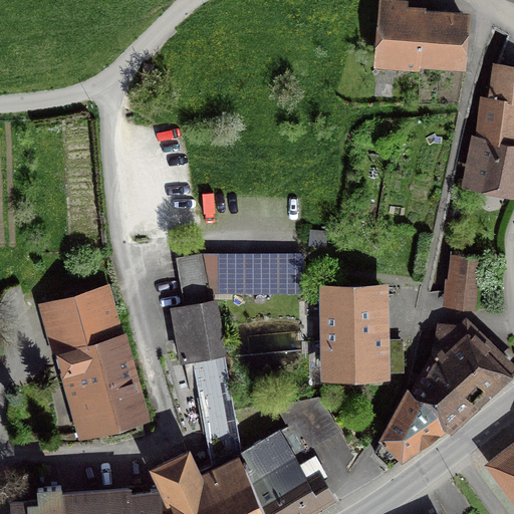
[(378,54),(462,61),(466,20),(382,13),(378,54)]
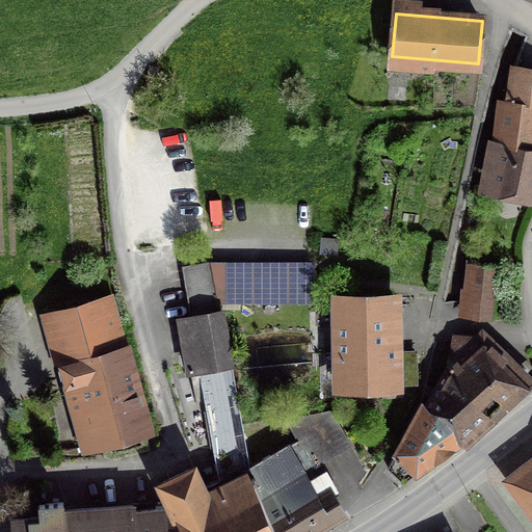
[(489,184),(531,191),(531,71),(515,69),(509,100),(506,100),(489,184)]
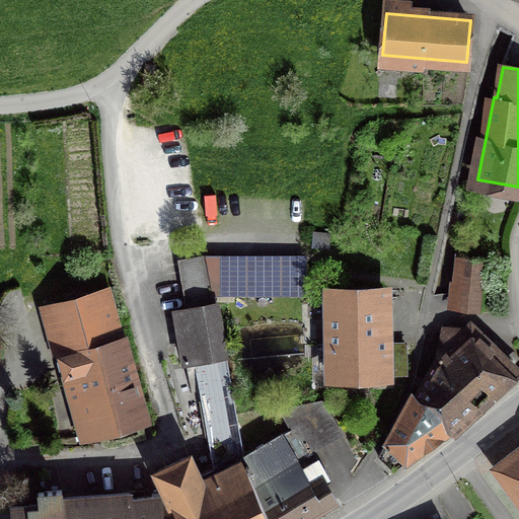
[(241,447),(214,291),(207,256),(206,251),(177,256),(186,308),(175,309),(184,362),(195,360),(213,467),(198,474),(189,455),(157,470),(159,475),(161,496),(162,518),(270,518),(246,468),(250,466),(245,455),(241,447)]
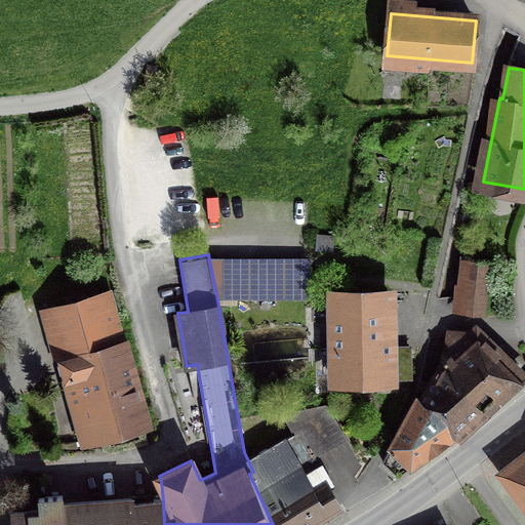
[(307,295),(307,258),(254,259),(254,294),(307,295)]
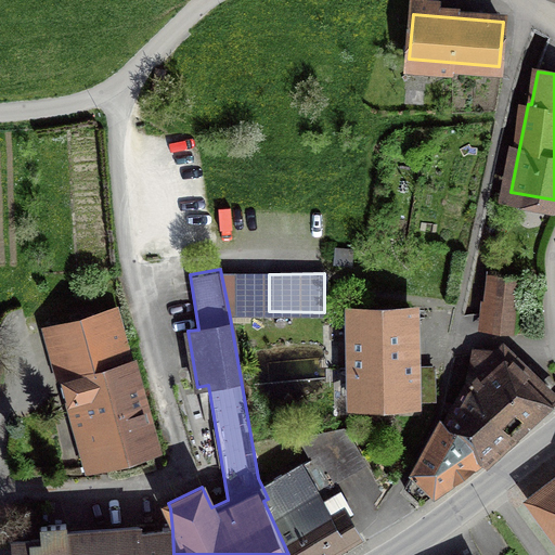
[(489,330),(513,332),(518,276),(494,273),(489,330)]
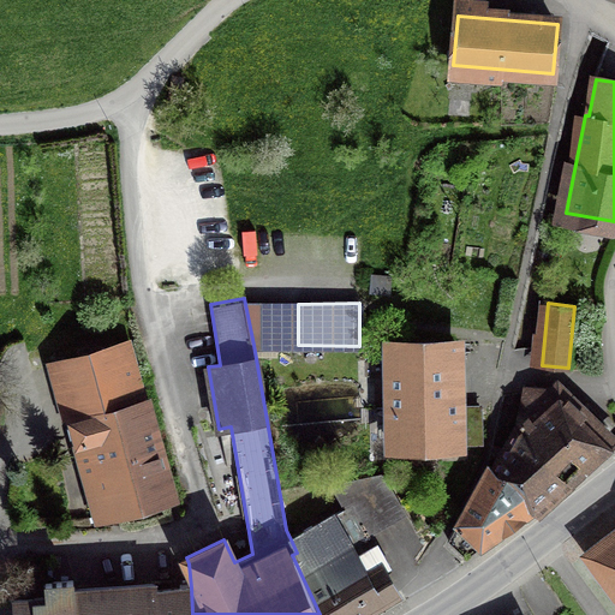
[(246,304),(245,304),(254,345),(284,345),(284,304),(246,304)]
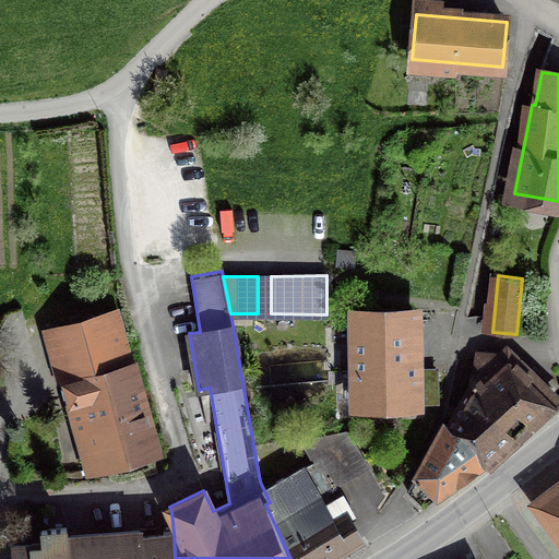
[(258,276),(258,313),(271,313),(271,276),(258,276)]
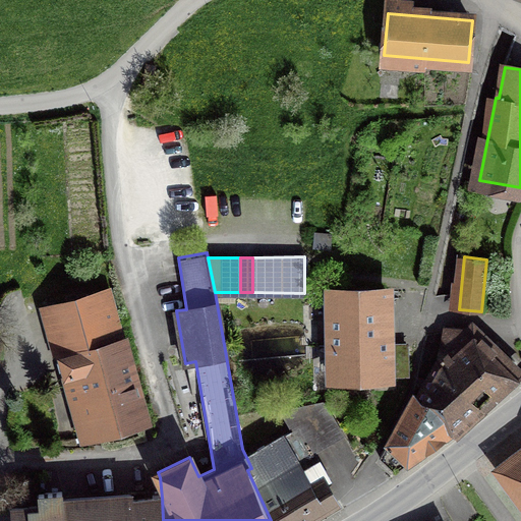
[(359,320),(386,319),(386,290),(332,291),(332,293),(333,347),(359,346),(359,320)]
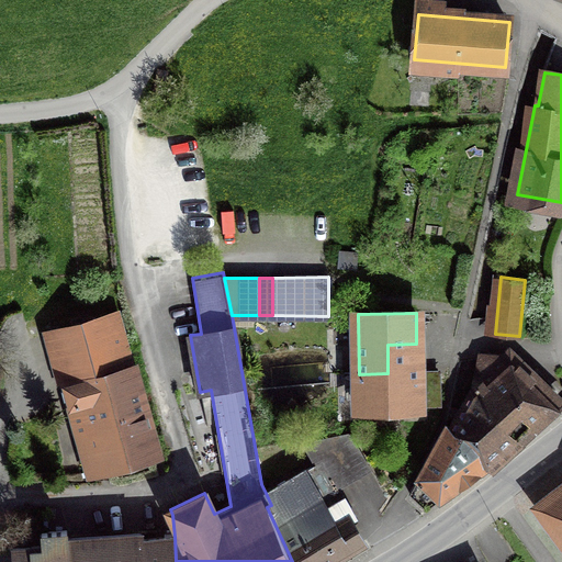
[(76,427),(92,423),(104,468),(155,453),(115,315),(51,333),(76,427)]
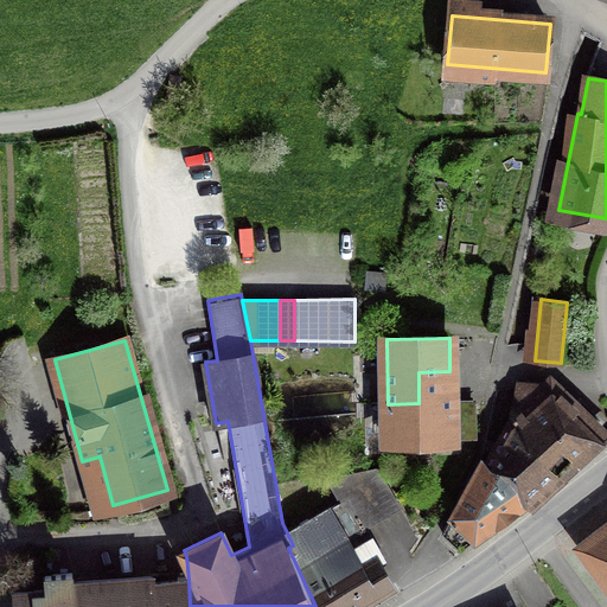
[(451,436),(449,371),(419,372),(419,403),(388,404),(388,439),(451,436)]
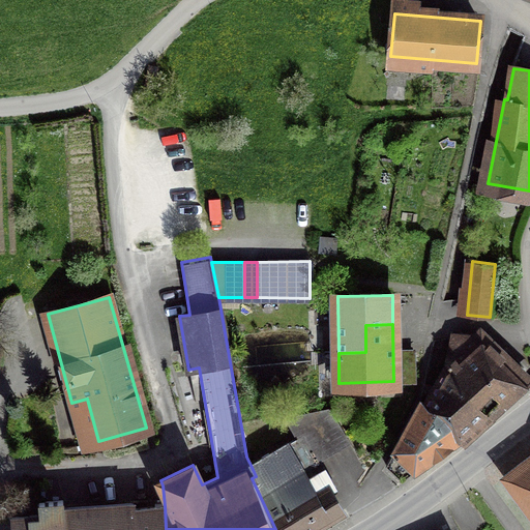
[(452,334),(439,398),(431,400),(428,408),(435,414),(460,440),(462,441),(529,381),(480,333),(452,334)]
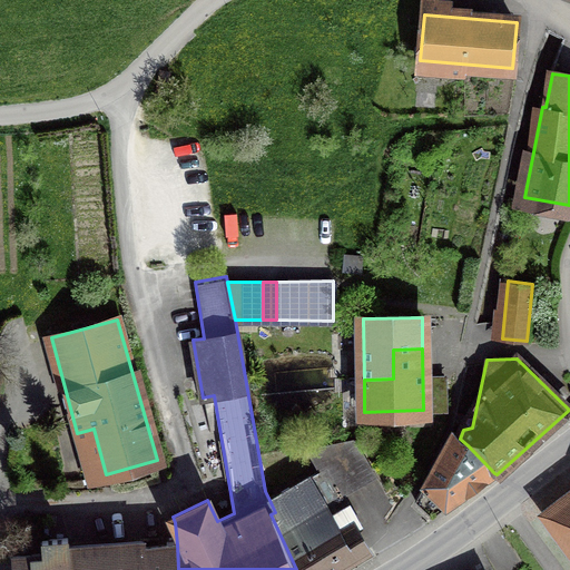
[(468,445),(460,439),(453,432),(415,500),(432,516),(494,473),(468,445)]
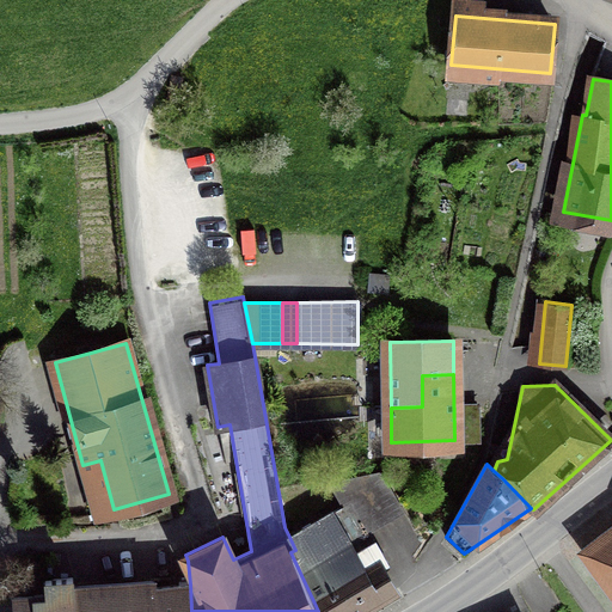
[(291,552),(318,611),(357,611),(395,591),(380,565),(387,562),(366,526),(399,506),(380,472),(330,483),(343,505),(289,537),(295,550),(291,552)]
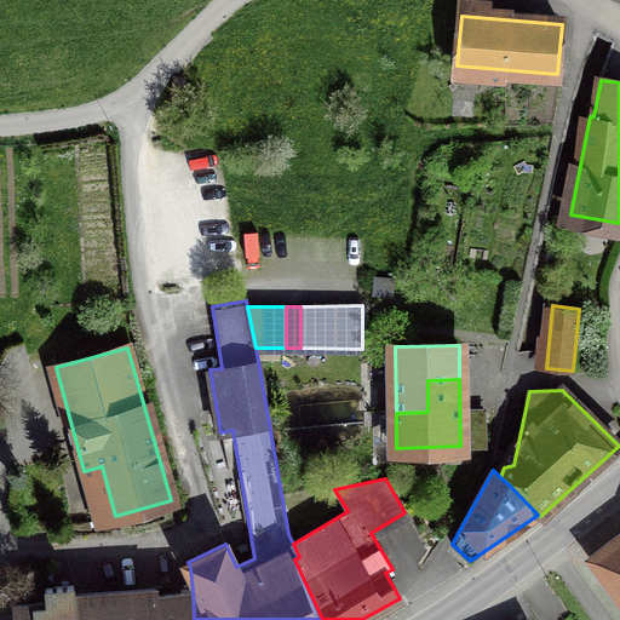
[(619,534),(590,556),(619,596),(619,534)]
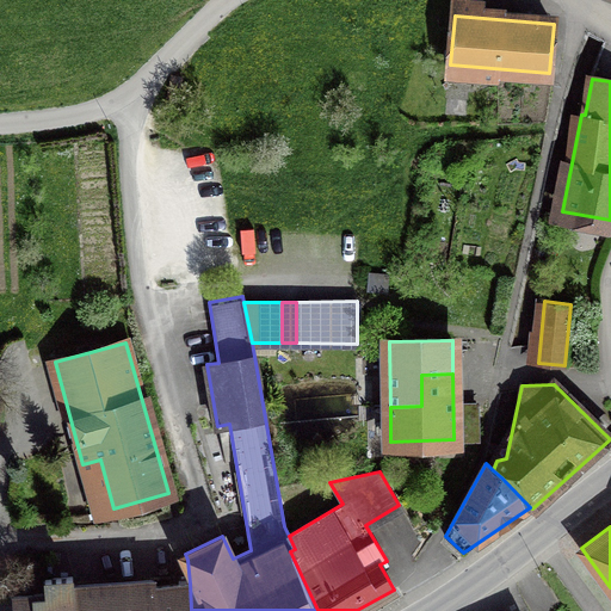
[(191,610),(190,584),(73,592),(73,576),(45,578),(45,593),(13,596),(13,610),(191,610)]
